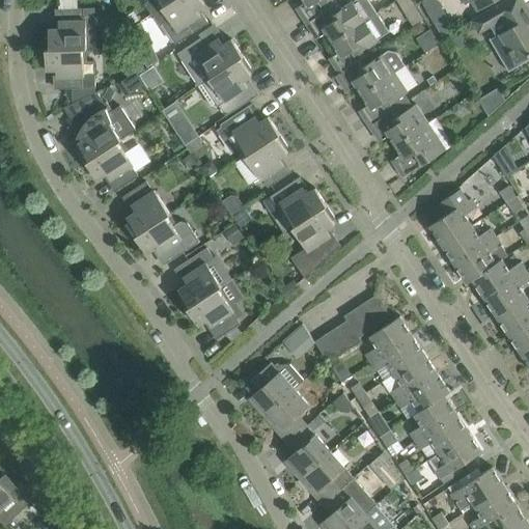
[(173,0),(148,0),(143,4),(150,15),(160,9),(173,0)]
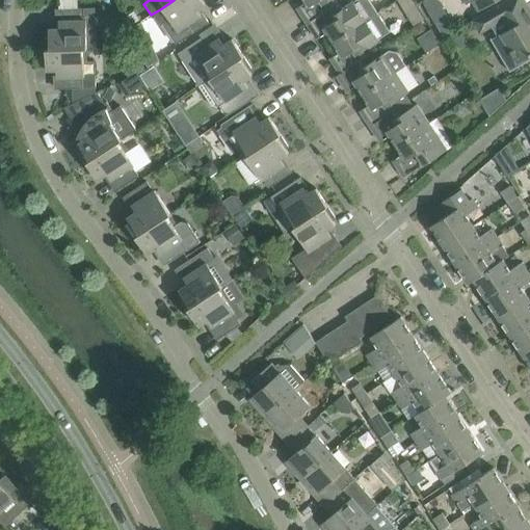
[(199,18),(194,10),(203,5),(201,1),(202,0),(174,0),(160,9),(151,15),(158,26),(160,25),(168,36),(175,46),(191,34),(186,26),(199,18)]
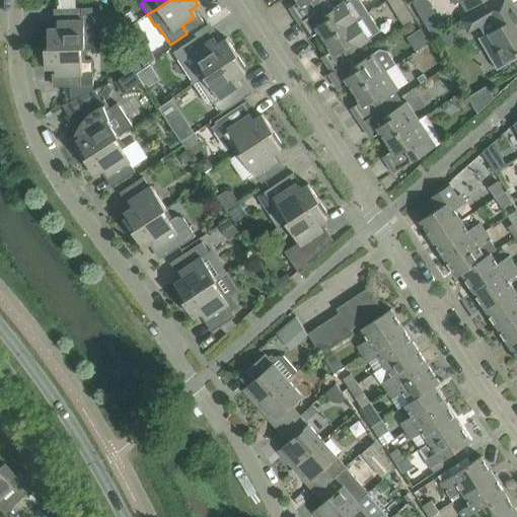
[(335,0),(294,0),(299,7),(290,13),(297,24),(335,0)]
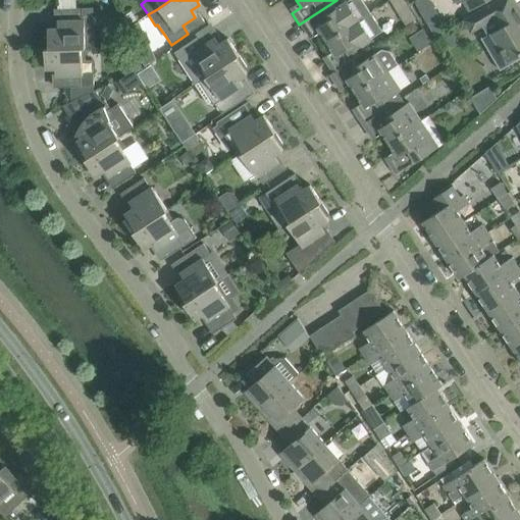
[(324,43),(368,14),(359,0),(350,0),(345,3),(343,0),(336,0),(299,24),(307,36),(316,30),(324,43)]
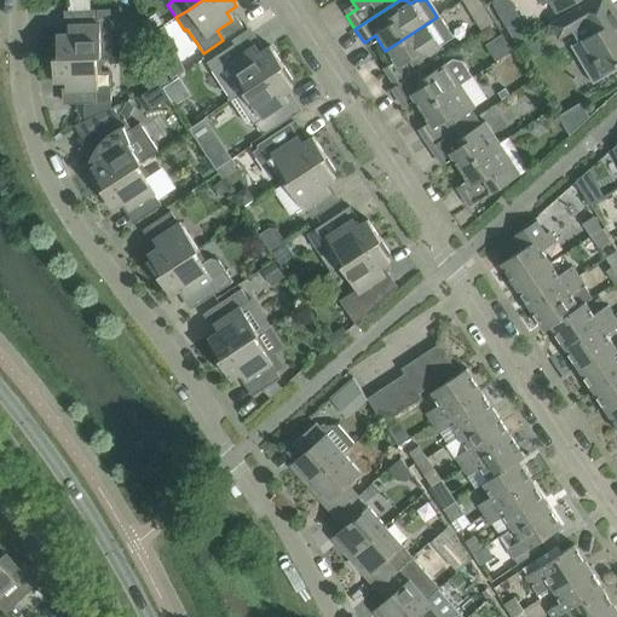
[(555,16),(563,11),(581,0),(538,0),(542,5),(547,1),(555,16)]
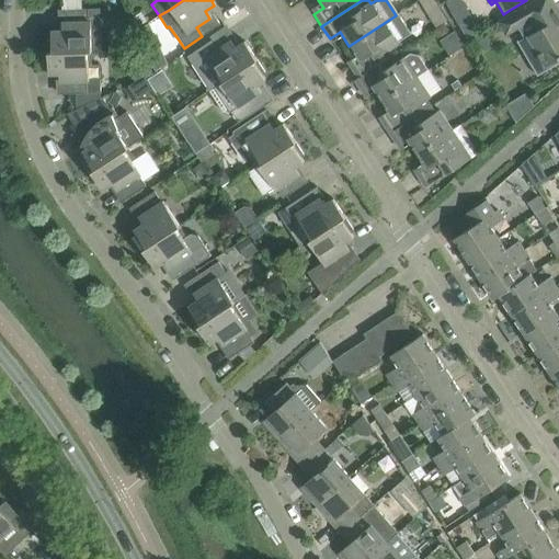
[(558,21),(558,20),(558,13),(550,0),(535,0),(520,9),(495,24),(504,37),(518,29),(525,38),(526,37),(546,71),(558,63),(558,21)]
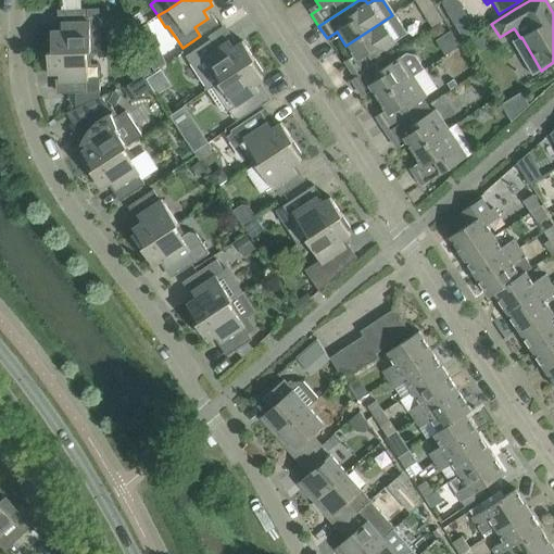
[(89,52),(89,38),(98,37),(97,10),(59,11),(60,32),(49,32),(50,37),(46,37),(46,53),(89,52)]
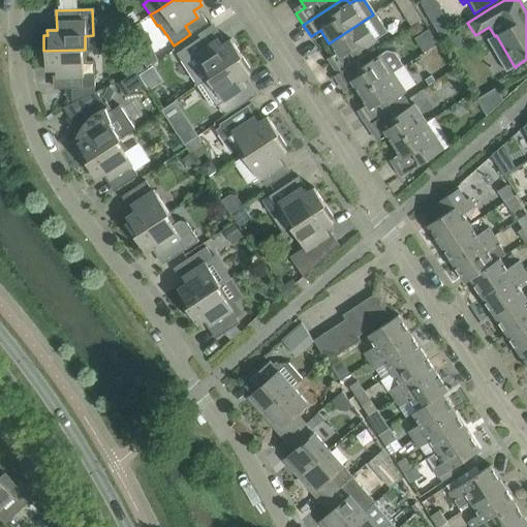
[(375,41),(374,40),(385,33),(373,14),(329,43),(338,58),(329,64),(336,74),(359,60),(360,61),(363,59),(359,53),(375,41)]
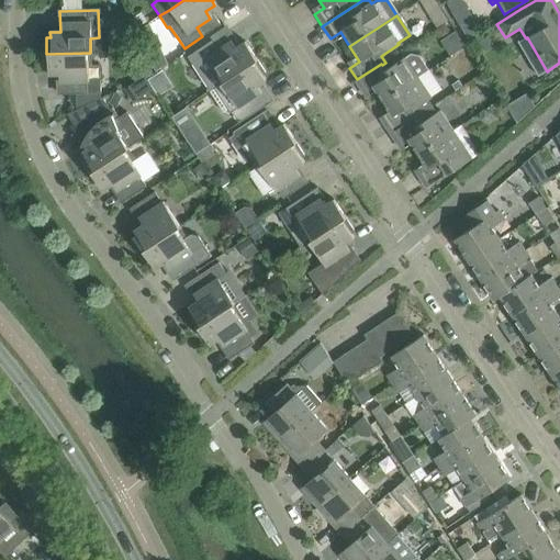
[(470,20),(458,26),(466,40),(478,33),(470,20)]
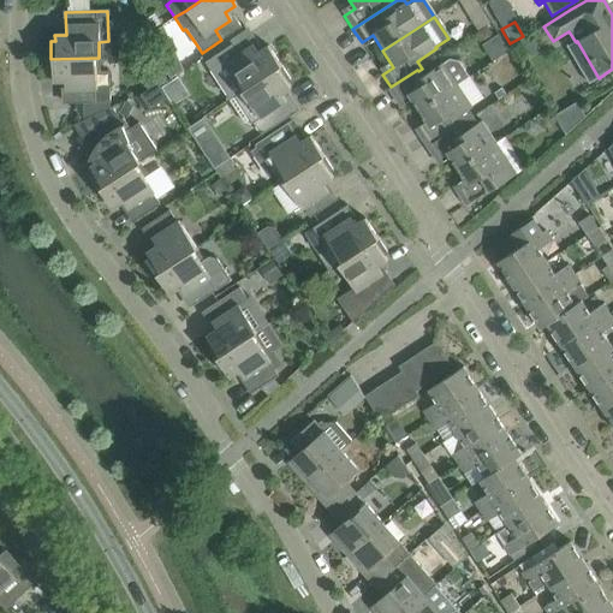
[(493,39),(486,27),(474,35),(482,46),(493,39)]
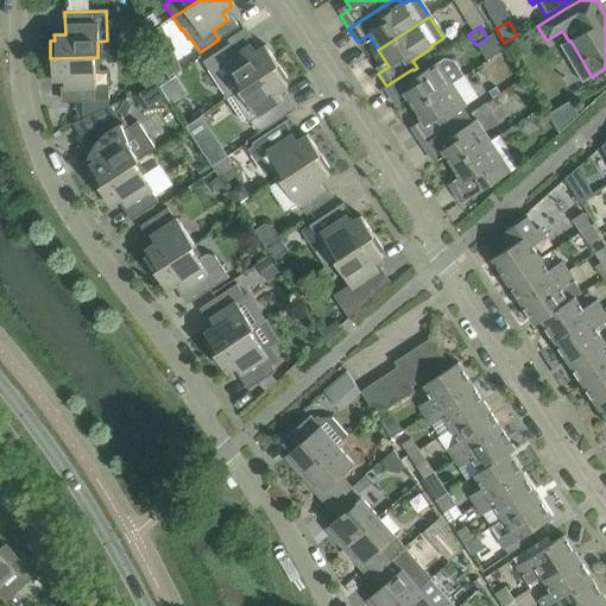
[(229,98),(277,65),(264,46),(254,52),(250,45),(234,55),(227,45),(202,63),(226,99),(229,96),(229,98)]
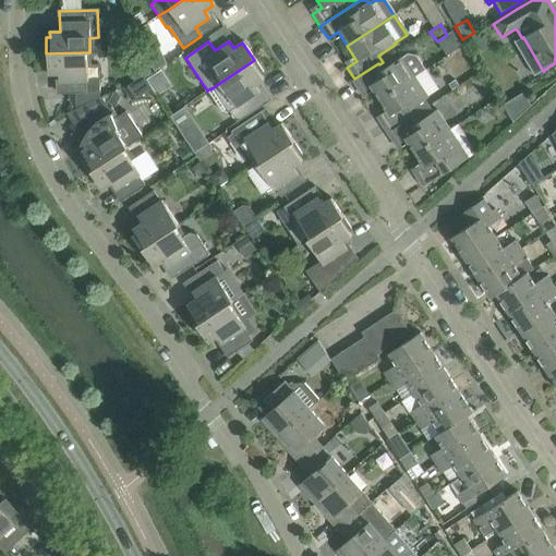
[(154,51),(141,58),(149,73),(161,67),(154,51)]
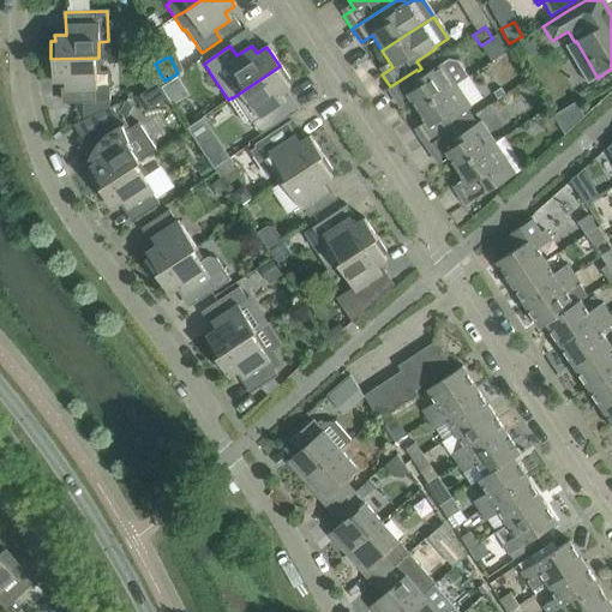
[(99,58),(51,59),(52,83),(64,83),(64,105),(94,105),(109,103),(108,89),(105,89),(95,90),(95,73),(100,73),(99,58)]
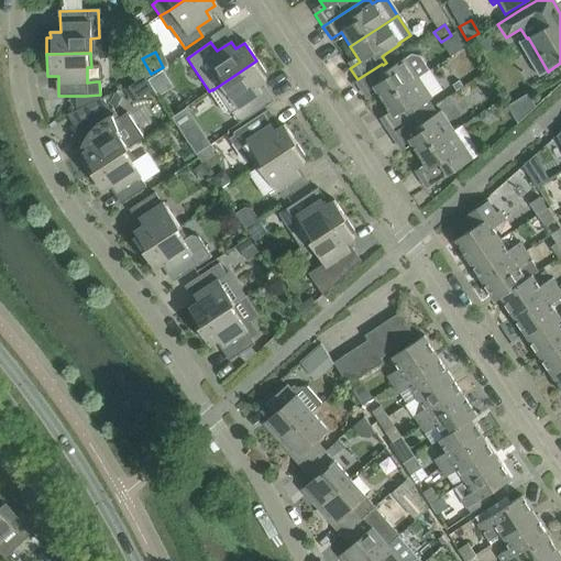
[(382,102),(417,79),(428,72),(418,57),(409,55),(386,70),(383,65),(382,64),(358,79),(354,83),(362,95),(372,88),(382,102)]
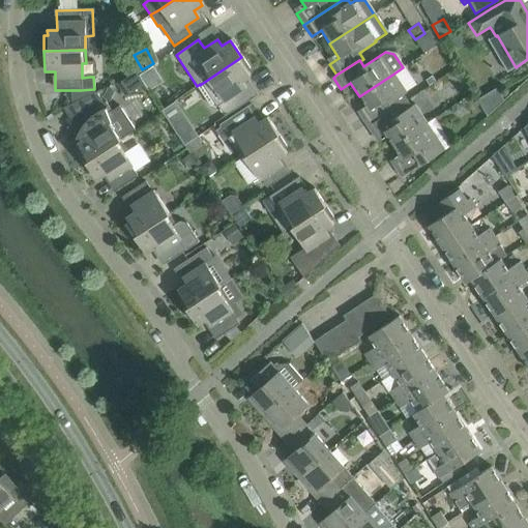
[(252,98),(240,82),(248,77),(246,72),(250,70),(241,57),(200,85),(200,84),(197,86),(210,107),(215,107),(216,107),(224,117),(252,98)]
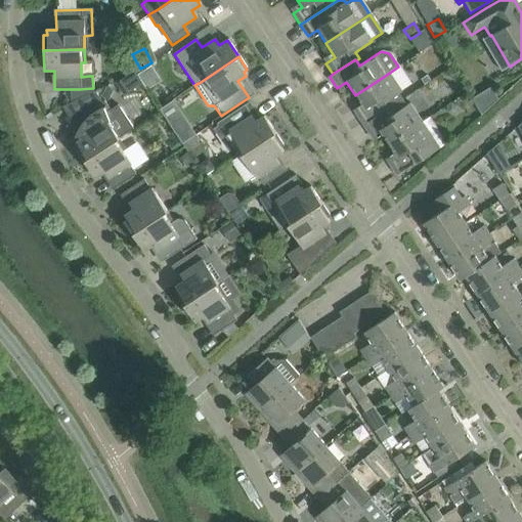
[(364,109),(355,115),(362,126),(401,100),(397,95),(401,93),(388,74),(355,95),(364,109)]
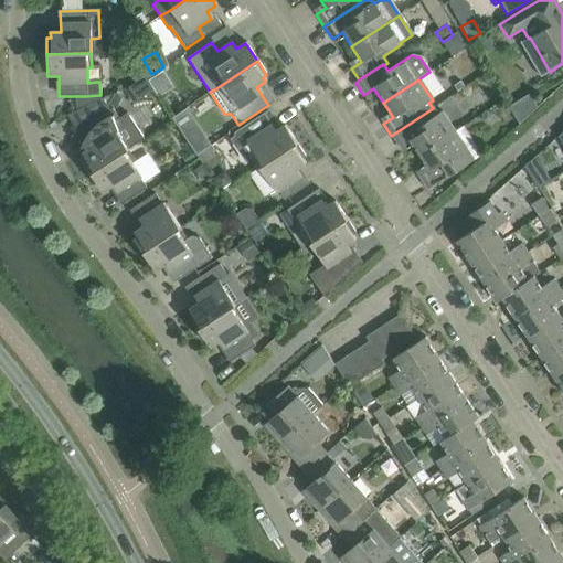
[(459,82),(452,86),(456,92),(463,87),(459,82)]
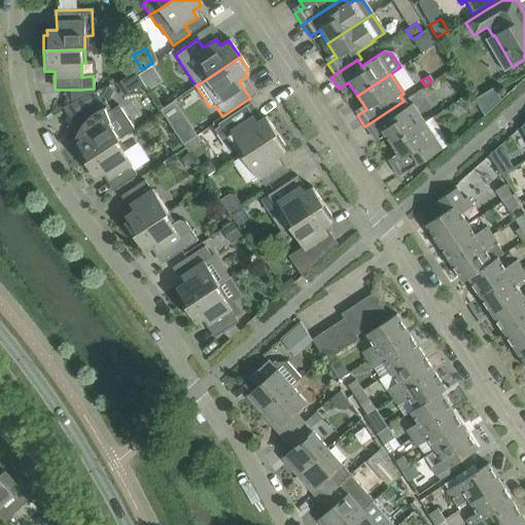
[(160,109),(172,101),(162,85),(148,94),(160,109)]
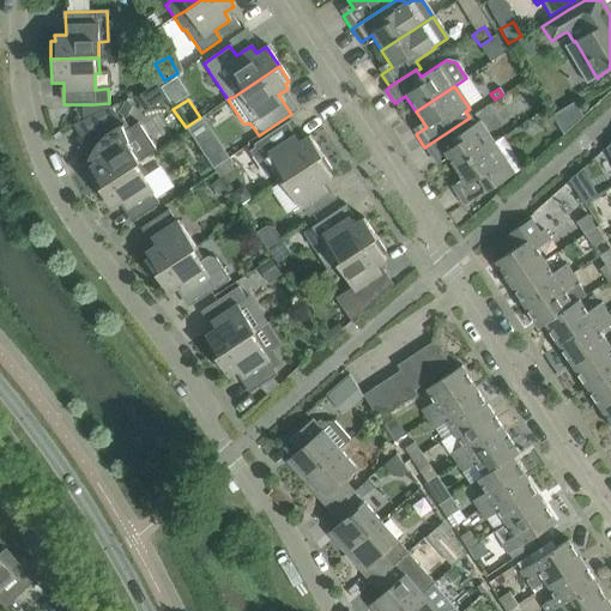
[(562,134),(582,118),(574,103),(551,116),(562,134)]
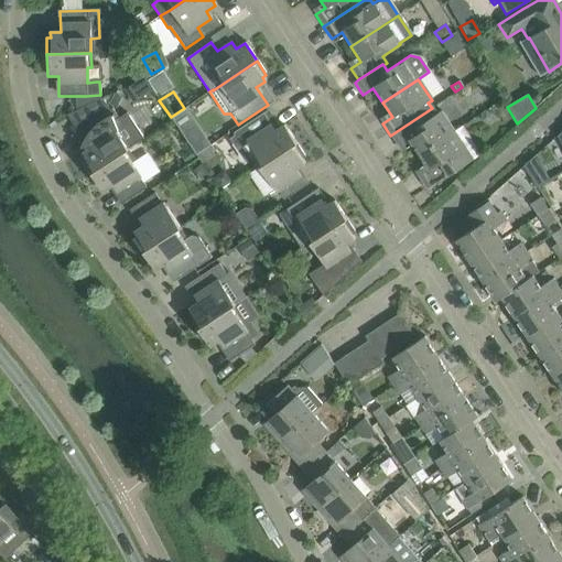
[(101,99),(65,116),(82,142),(80,144),(80,147),(79,148),(82,148),(82,147),(86,151),(82,153),(85,158),(82,160),(90,174),(127,150),(143,140),(126,114),(118,119),(111,109),(109,110),(101,99)]
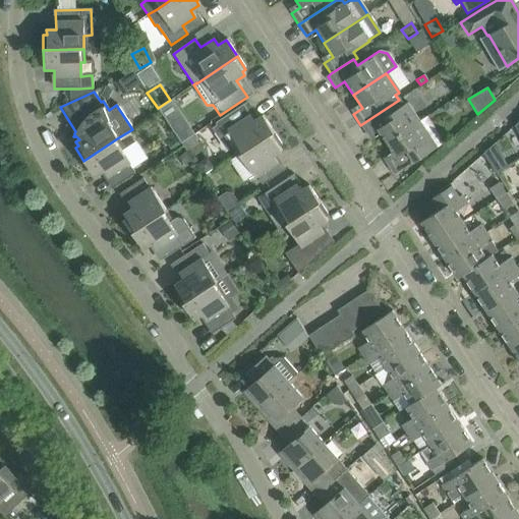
[(399,100),(360,125),(367,136),(377,130),(386,143),(418,122),(406,104),(403,106),(399,100)]
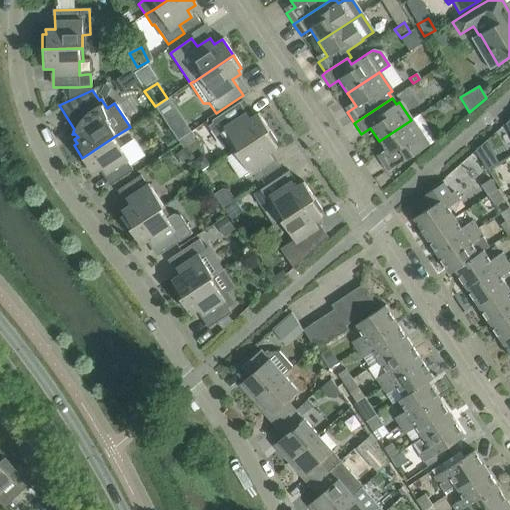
[(235,152),(268,130),(257,114),(249,119),(238,103),(211,121),(211,125),(207,127),(221,148),(229,143),(235,152)]
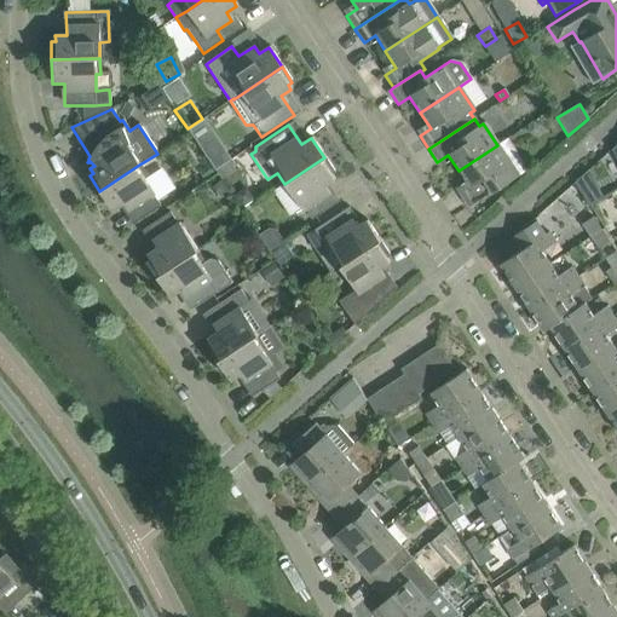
[(467,208),(517,176),(497,145),(459,171),(470,188),(459,195),(467,208)]
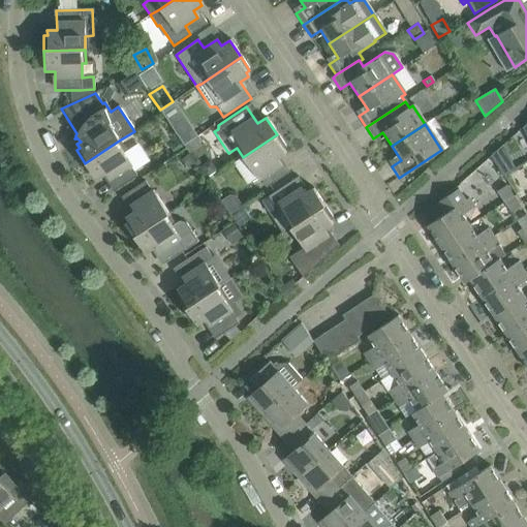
[(190,128),(177,137),(183,146),(194,137),(196,136),(190,128)]
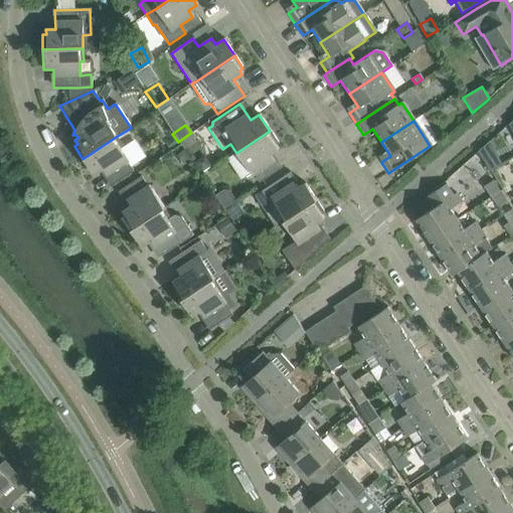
[(252,175),(259,183),(267,178),(261,170),(274,161),(270,155),(278,150),(275,146),(278,144),(270,131),(236,153),(251,176),(252,175)]
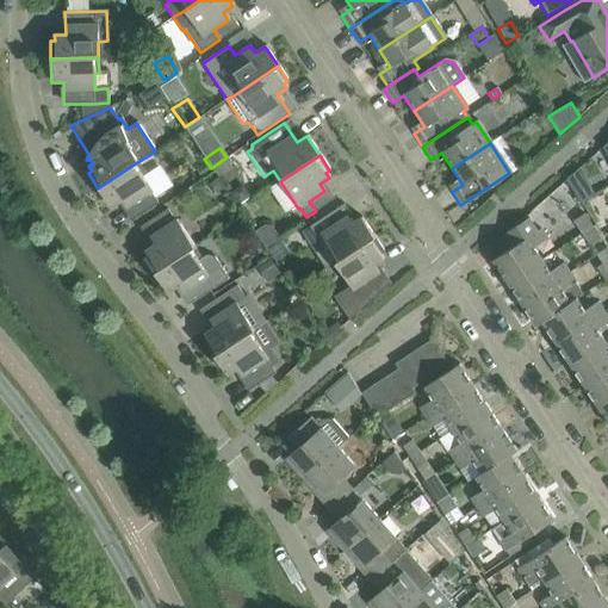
[(224,159),(211,168),(217,178),(230,168),(224,159)]
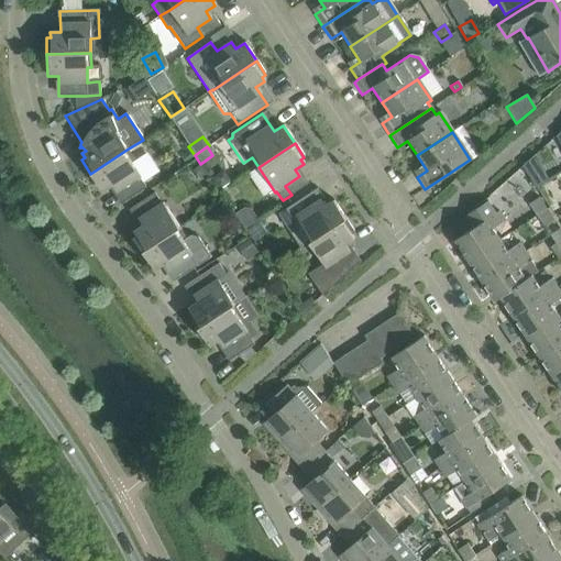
[(122,204),(141,191),(145,188),(139,177),(140,177),(131,164),(134,162),(127,150),(90,174),(102,191),(111,186),(122,204)]
